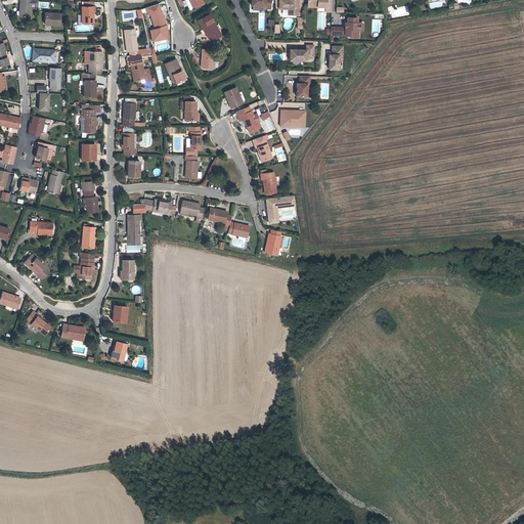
[(31,0),(19,0),(18,16),(30,16),(31,0)]
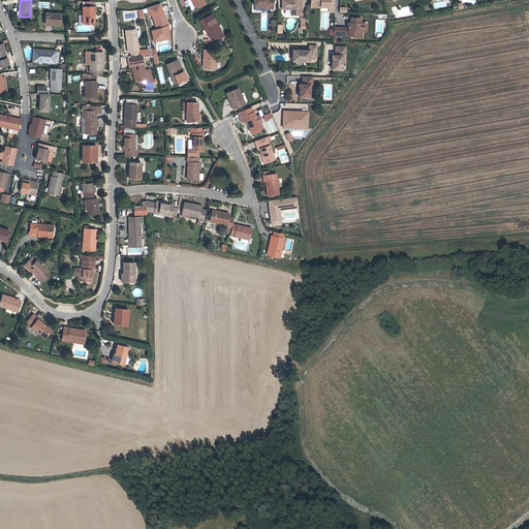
[(186,0),(191,9),(205,3),(204,0),(186,0)]
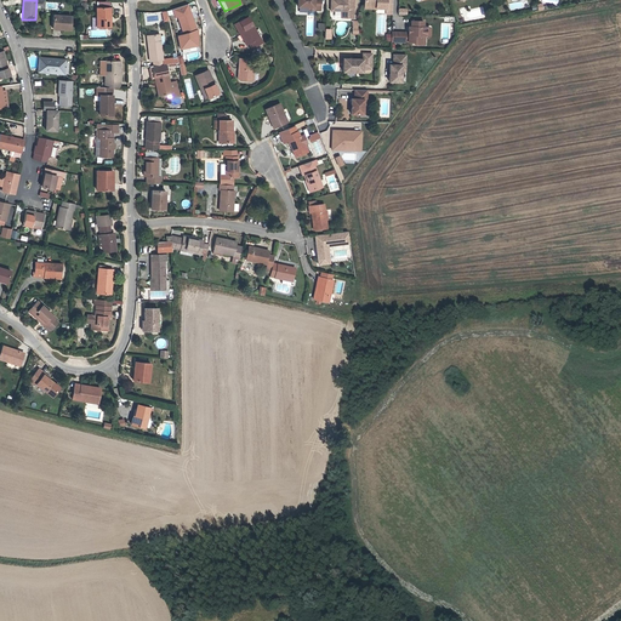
[(297,0),(298,6),(308,6),(314,7),(314,10),(320,10),(320,0),(297,0)]
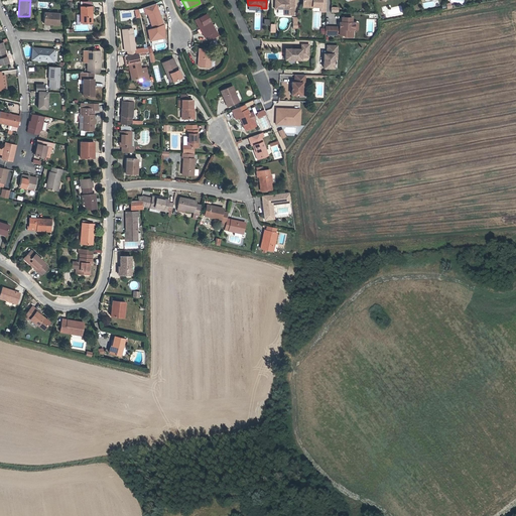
[(293,0),(275,0),(275,9),(283,9),(285,9),(285,14),(293,15),(293,0)]
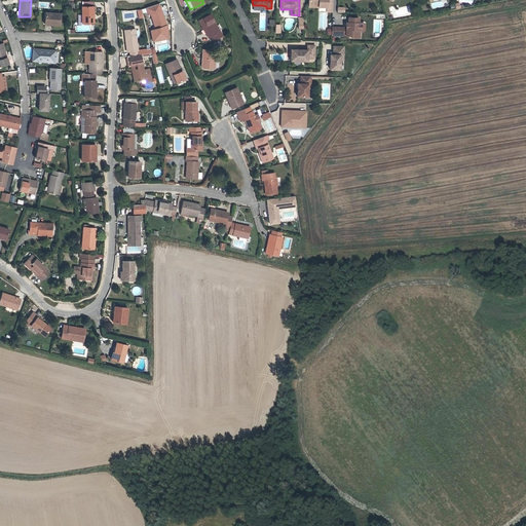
[(82,23),(83,23),(94,23),(94,6),(82,6),(82,14),(82,23)]
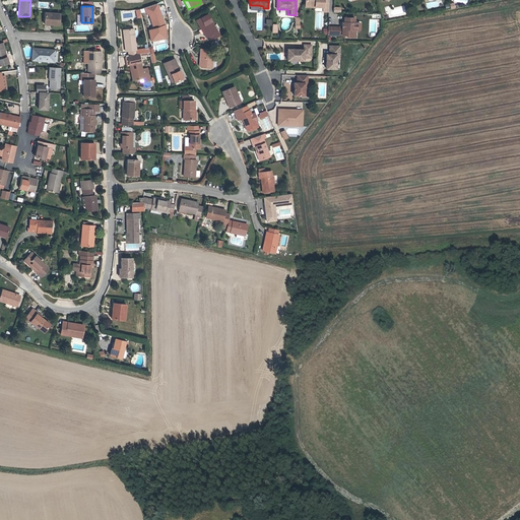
[(159,10),(149,13),(154,27),(152,28),(153,33),(164,29),(163,25),(165,24),(159,10)]
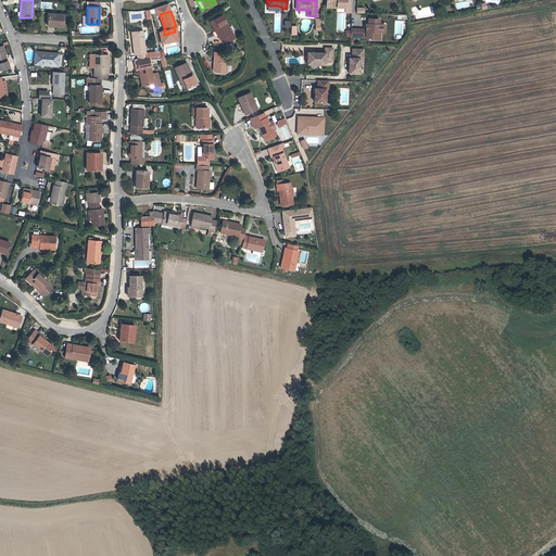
[(63,26),(64,14),(48,13),(47,25),(63,26)]
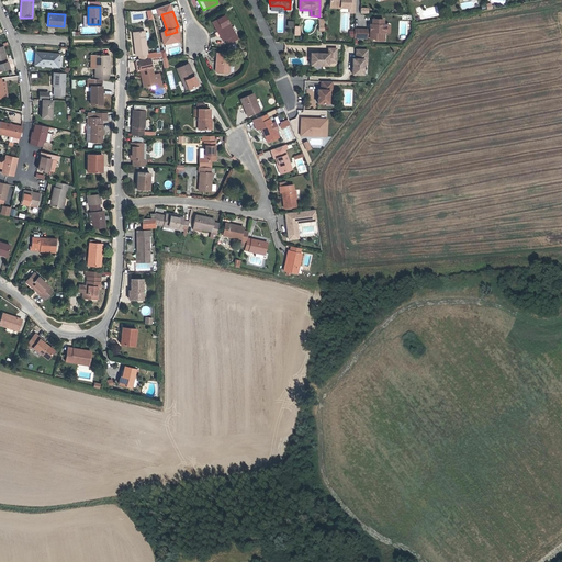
[(224,15),(212,22),(223,40),(225,38),(228,43),(237,37),(224,15)]
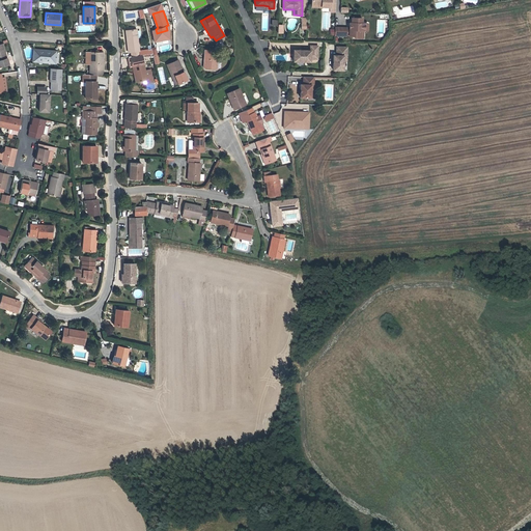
[(348,28),(338,28),(337,35),(354,36),(354,37),(360,38),(360,30),(363,30),(364,30),(364,24),(361,23),(362,19),(352,18),(352,23),(350,23),(348,28)]
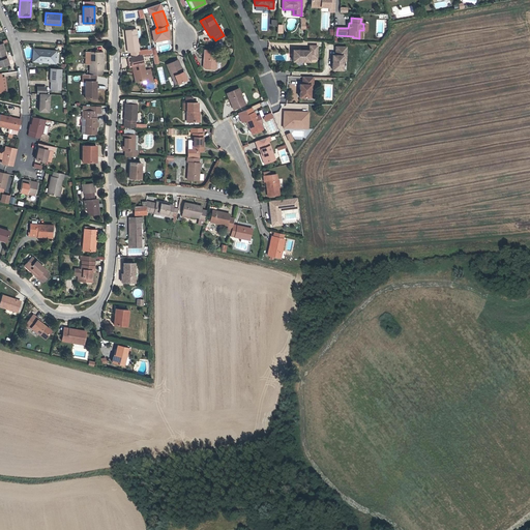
[(130,52),(131,56),(133,55),(143,54),(143,51),(141,52),(139,52),(139,51),(136,29),(125,30),(128,52),(130,52)]
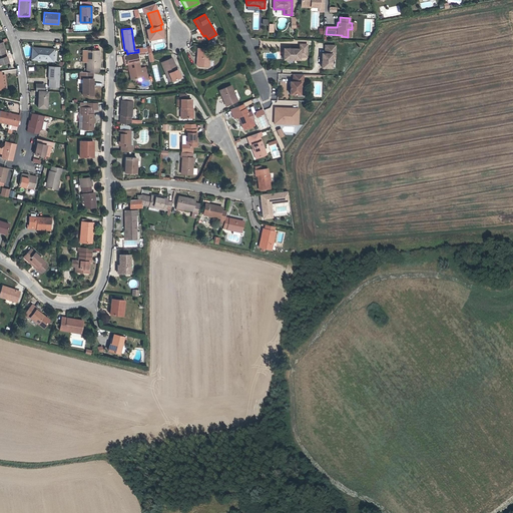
[(283,59),(300,59),(300,56),(307,57),(307,44),(300,44),(300,48),(284,48),(283,59)]
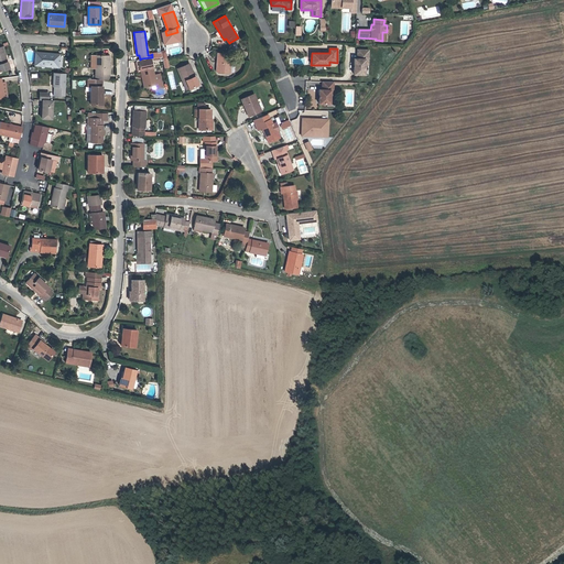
[(354,58),(353,74),(364,74),(365,64),(365,60),(368,60),(368,50),(357,50),(357,58),(354,58)]
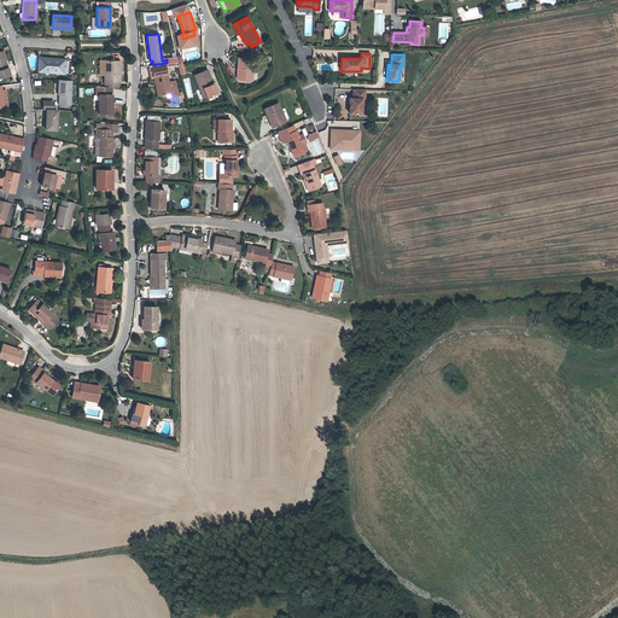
[(244,56),(244,58),(239,58),(237,77),(251,79),(254,59),(250,59),(250,57),(244,56)]
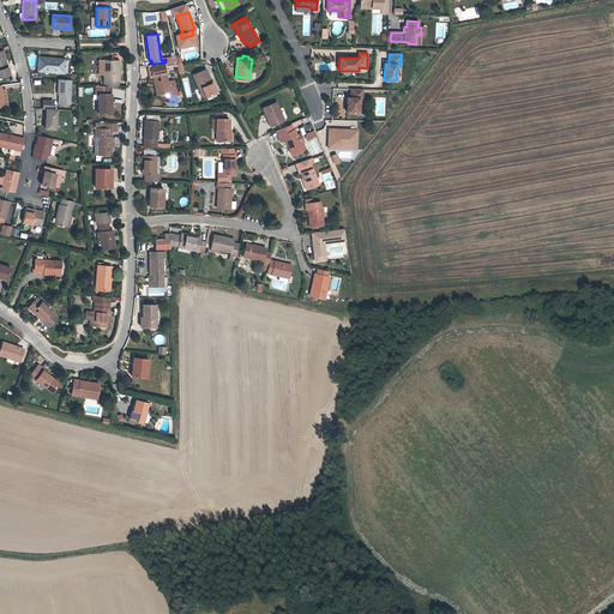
[(64,73),(64,71),(65,61),(65,59),(54,58),(54,60),(38,59),(37,71),(64,73)]
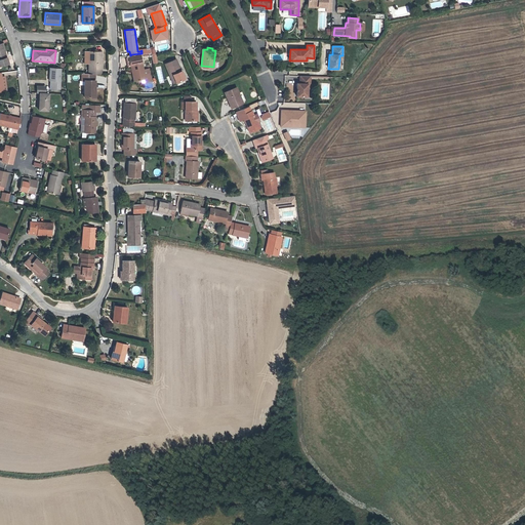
[(102,52),(94,51),(89,51),(89,64),(88,72),(86,72),(86,74),(94,74),(102,74),(102,52)]
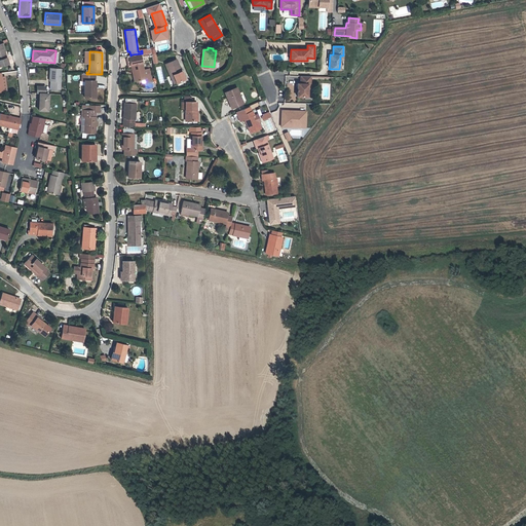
[(129,55),(133,72),(135,72),(137,80),(145,79),(147,78),(148,81),(151,80),(150,73),(145,74),(144,70),(141,55),(133,57),(132,54),(130,55),(129,55)]
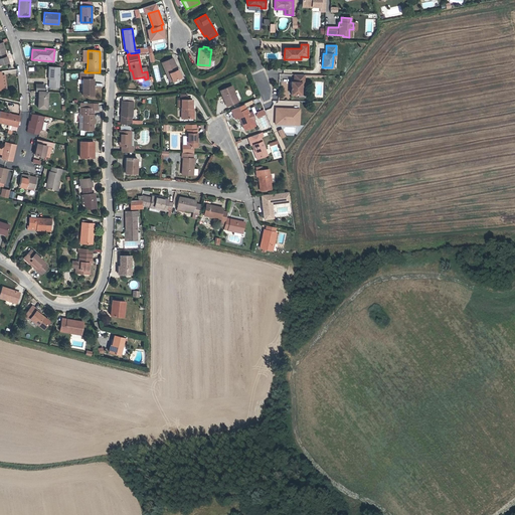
[(169,73),(172,80),(180,76),(172,58),(162,62),(167,74),(169,73)]
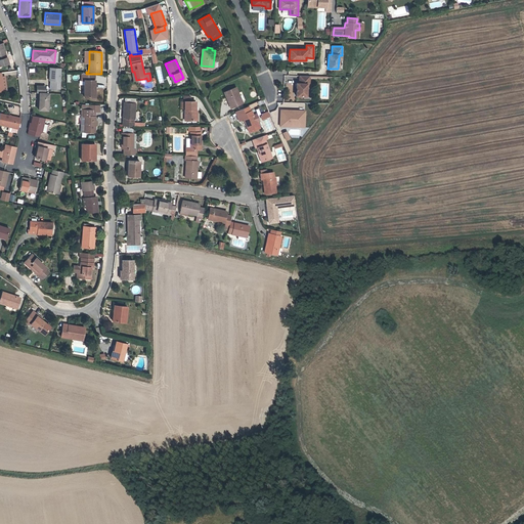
[(49,80),(50,80),(52,80),(52,88),(59,88),(60,68),(49,68),(49,80)]
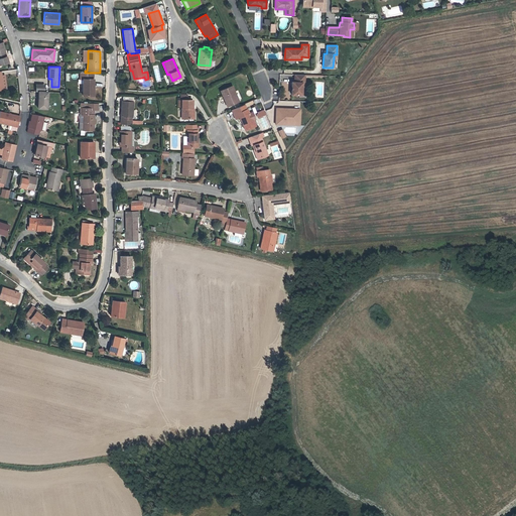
[(93,96),(93,73),(85,73),(80,73),(80,79),(83,79),(83,95),(93,96)]
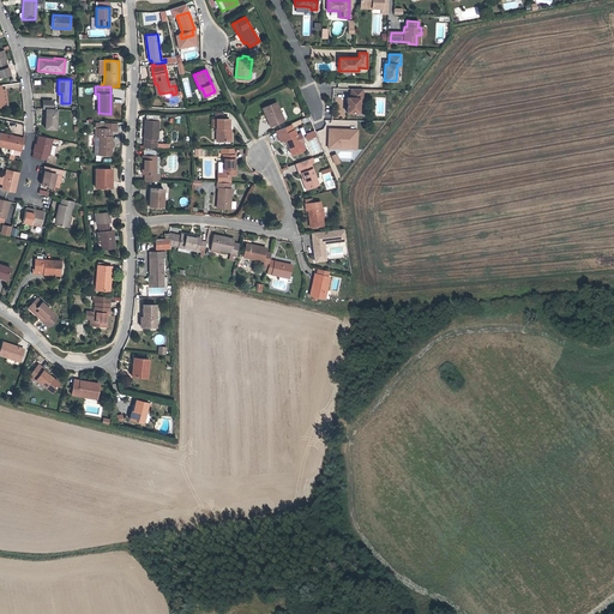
[(347,112),(359,113),(359,103),(359,98),(362,98),(362,89),(350,89),(350,97),(347,97),(347,112)]
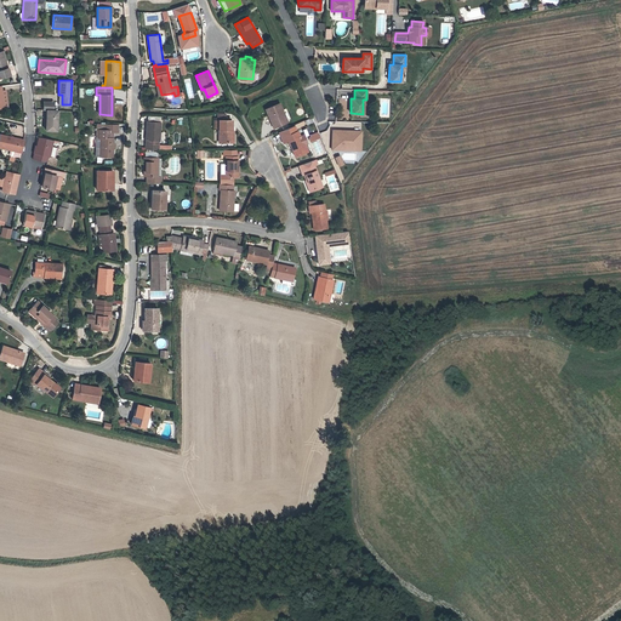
[(114,91),(114,102),(125,102),(125,91),(114,91)]
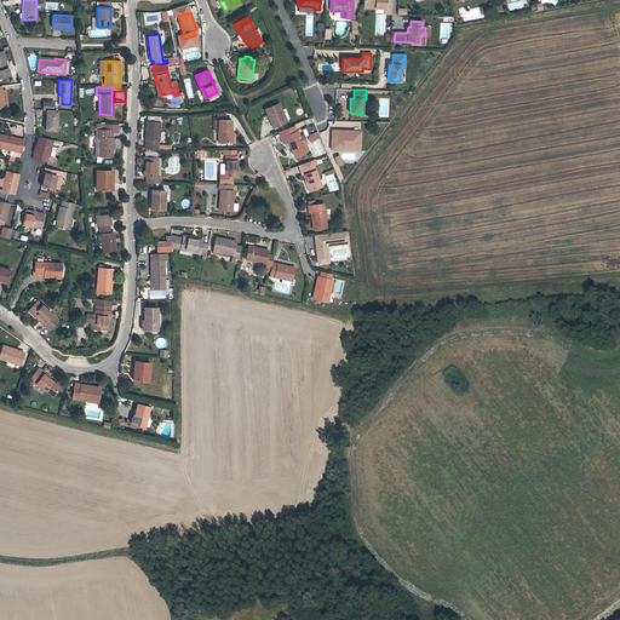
[(274,127),(287,121),(279,103),(265,109),(274,127)]
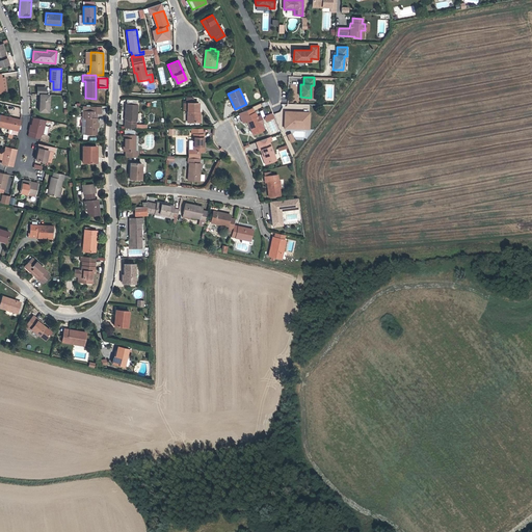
[(48,111),(49,95),(46,95),(42,95),(41,95),(40,111),(48,111)]
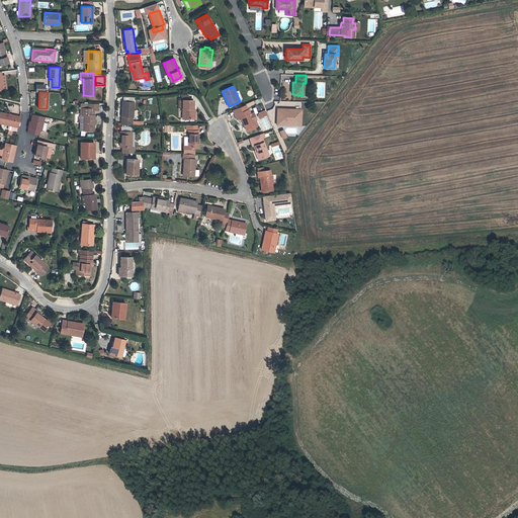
[(193,118),(193,109),(193,100),(190,100),(183,100),(181,100),(179,100),(179,106),(183,106),(183,118),(193,118)]
